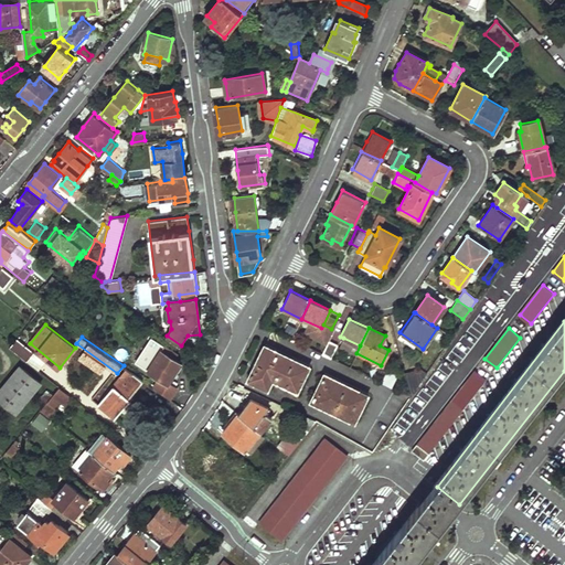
[(28,361),(34,351),(18,338),(10,347),(28,361)]
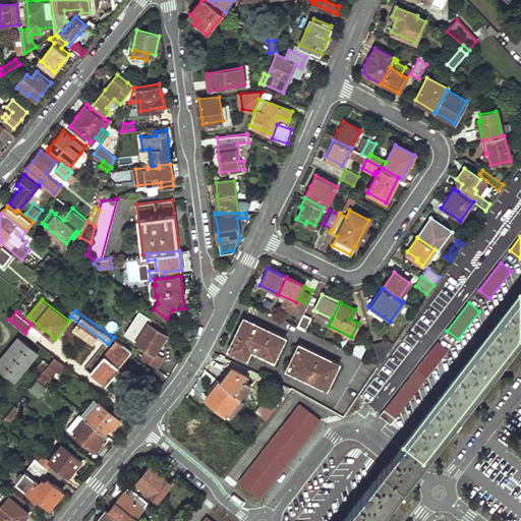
[(163,325),(142,311),(127,334),(148,347),(141,357),(157,367),(164,357),(155,351),(167,334),(160,329),(163,325)]
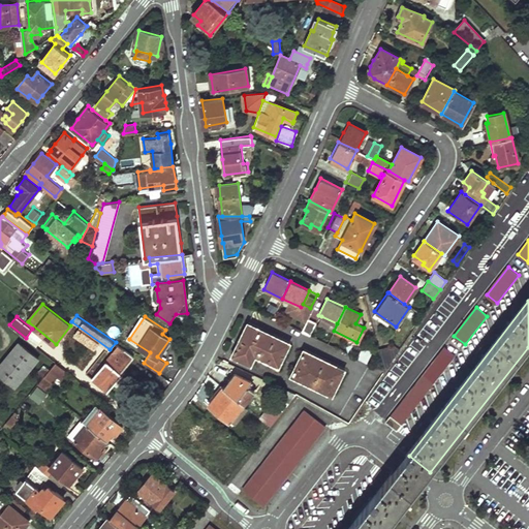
[(321,316),(318,323),(334,331),(337,323),(321,316)]
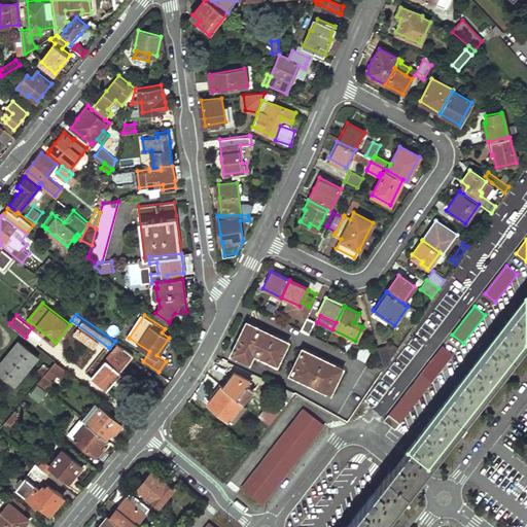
[(306,317),(300,330),(308,335),(314,321),(306,317)]
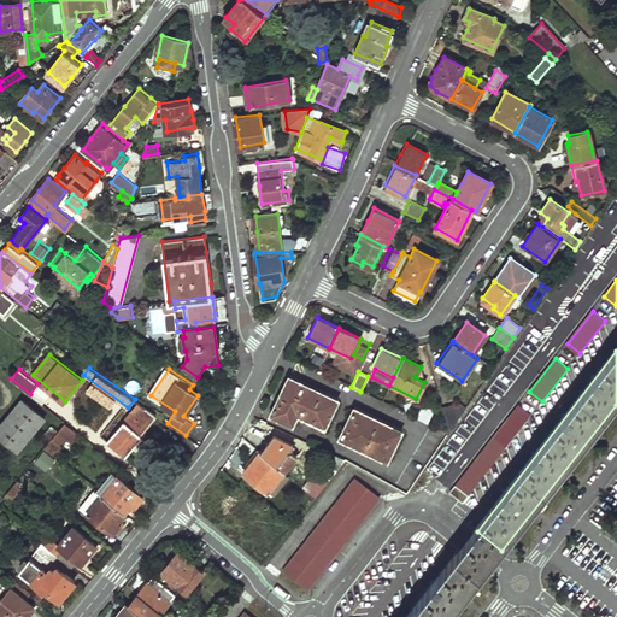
[(276,394),(268,412),(289,423),(295,412),(322,425),(334,398),(286,375),(276,394)]
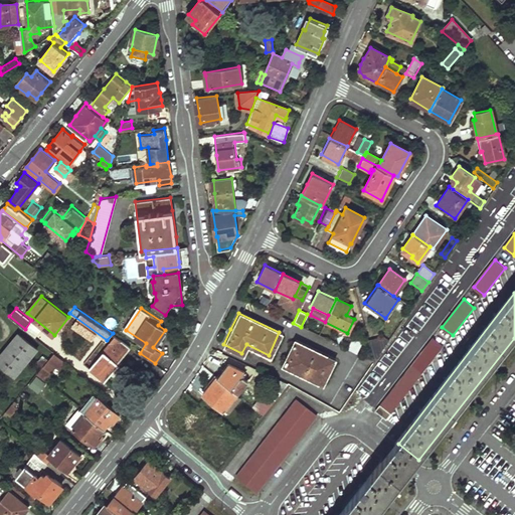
[(0,363),(16,376),(37,349),(18,333),(0,355),(0,363)]
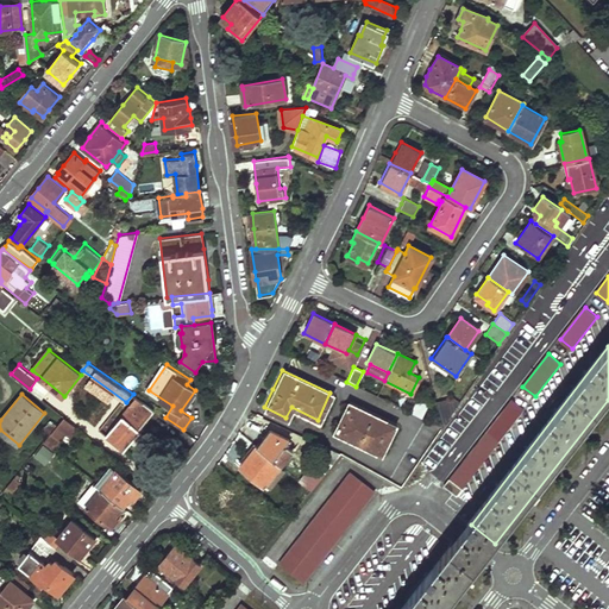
[(155,409),(133,394),(126,402),(131,405),(105,437),(124,452),(140,431),(139,429),(155,409)]
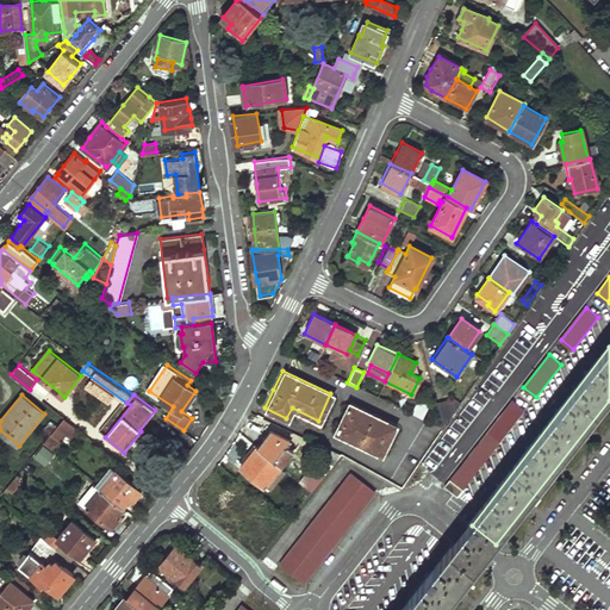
[(435,403),(442,429),(459,403),(452,398),(435,403)]
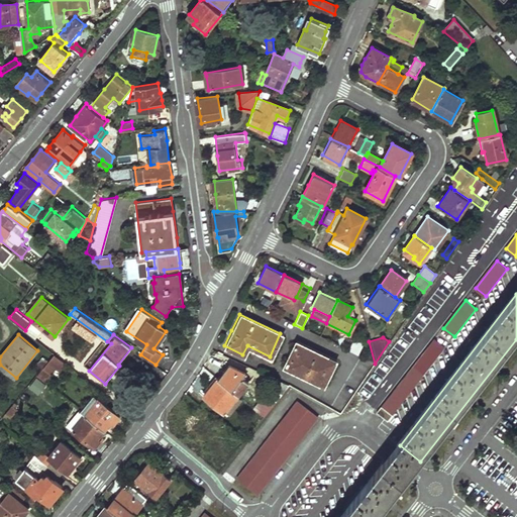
[(354,339),(348,350),(365,358),(368,351),(363,348),(365,344),(354,339)]
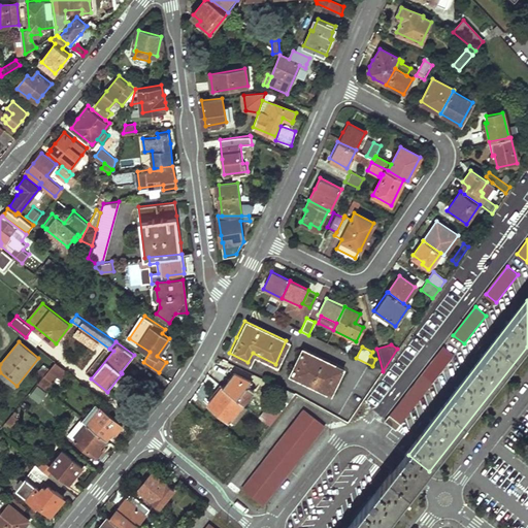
[(443,347),(422,374),(433,384),(455,355),(443,347)]
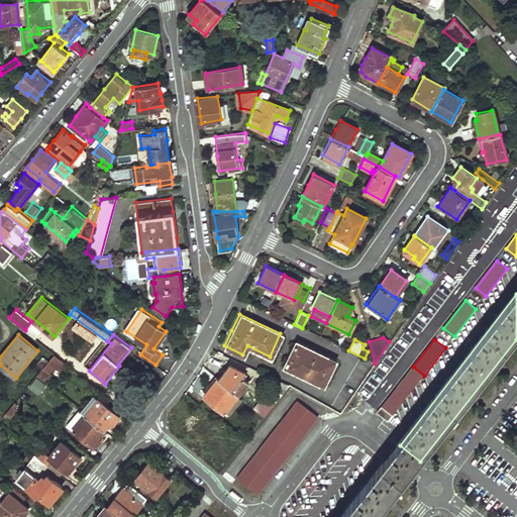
[(294,340),(281,366),(321,385),(333,359),(294,340)]
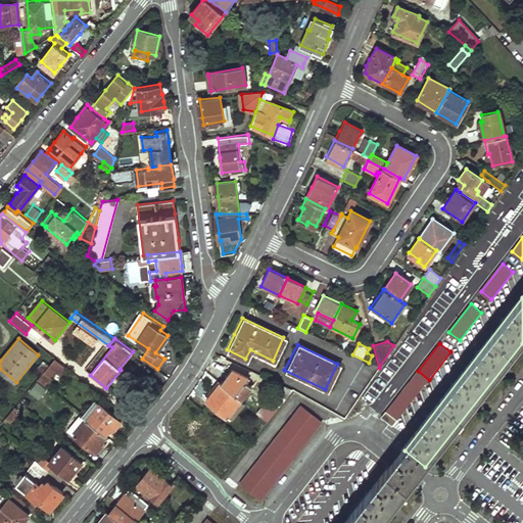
[(60,375),(67,367),(55,358),(38,379),(46,385),(56,372),(60,375)]
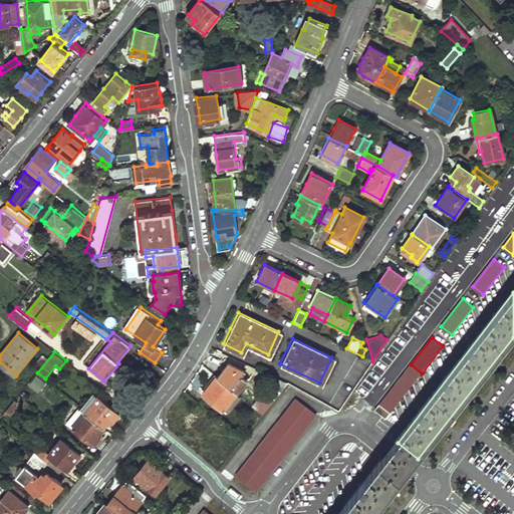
[(216,375),(235,392),(236,393),(247,380),(241,375),(244,371),(227,362),(216,375)]
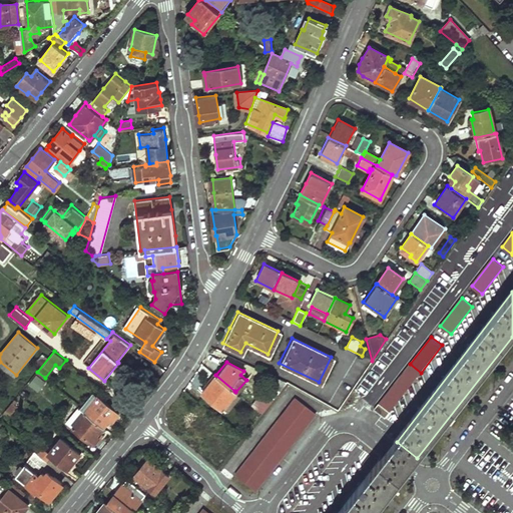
[(27,382),(36,392),(46,383),(37,374),(27,382)]
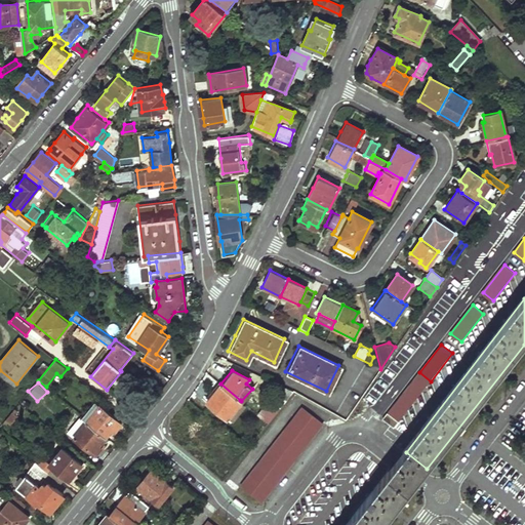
[(207,400),(227,417),(240,400),(220,384),(207,400)]
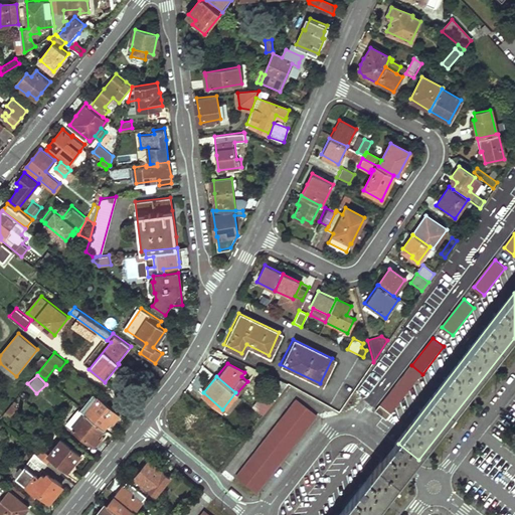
[(271,385),(280,393),(288,383),(276,377),(271,385)]
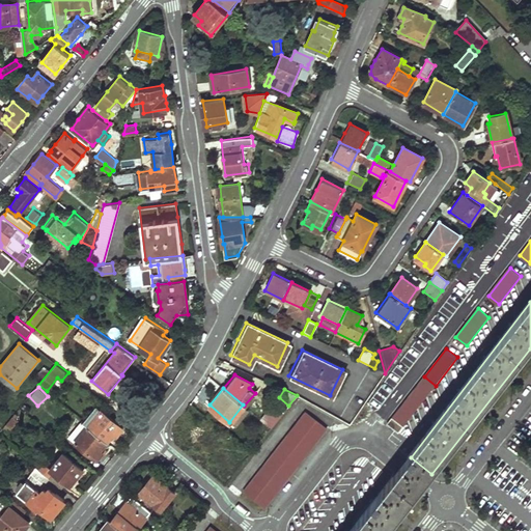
[(392,418),(403,426),(425,397),(415,389),(392,418)]
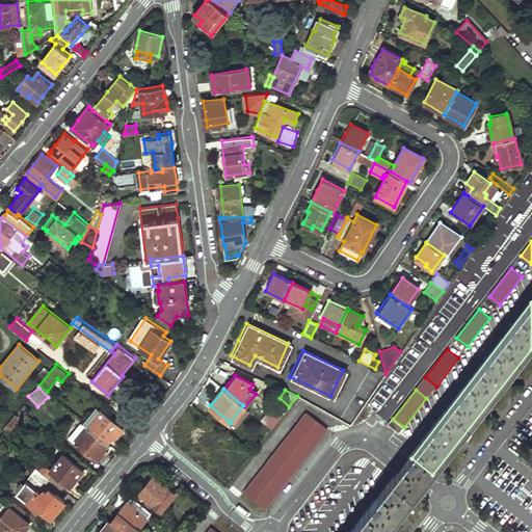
[(91,413),(97,417),(101,410),(97,406),(91,413)]
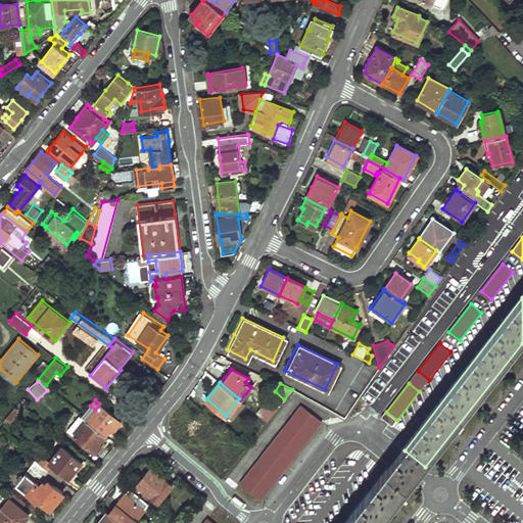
[(83,415),(106,433),(111,426),(114,428),(117,426),(122,421),(99,403),(95,410),(90,406),(83,415)]
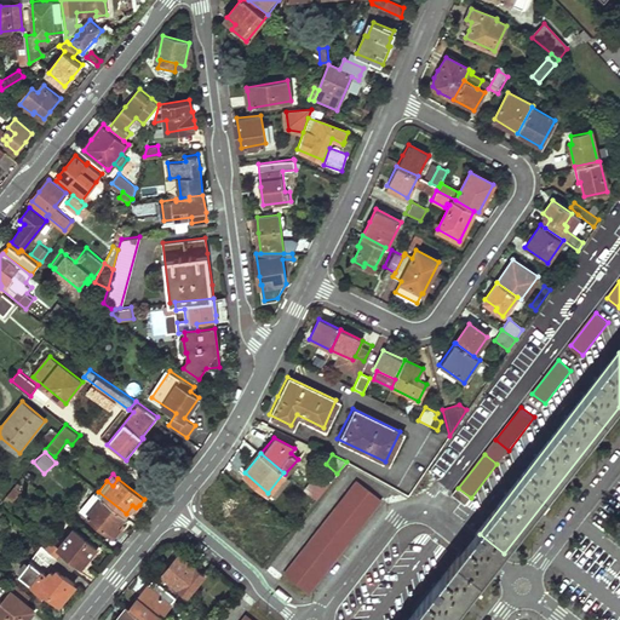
[(356,481),(286,572),(309,591),(310,591),(382,500),(356,481)]
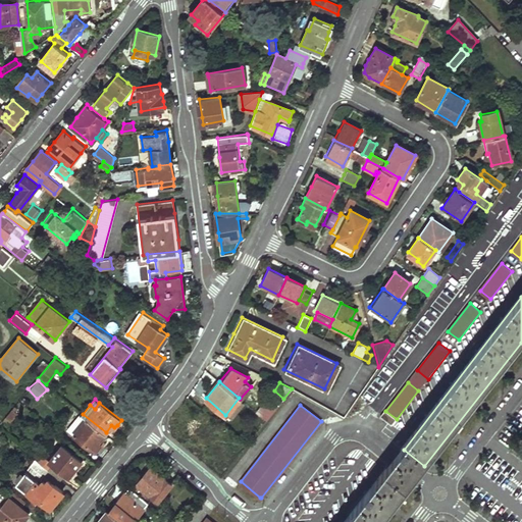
[(259,415),(262,417),(266,421),(272,413),(265,408),(259,415)]
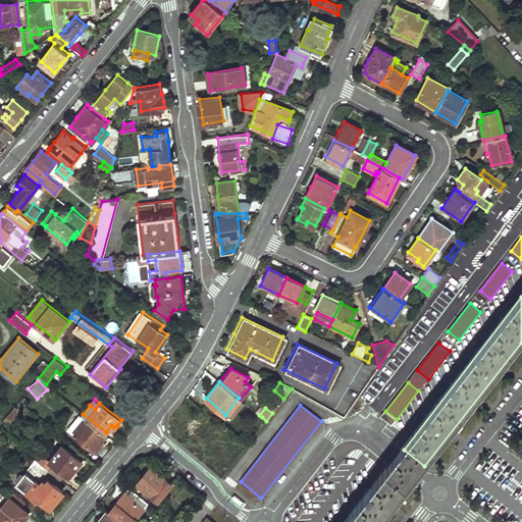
[(11,421),(17,413),(12,409),(6,416),(11,421)]
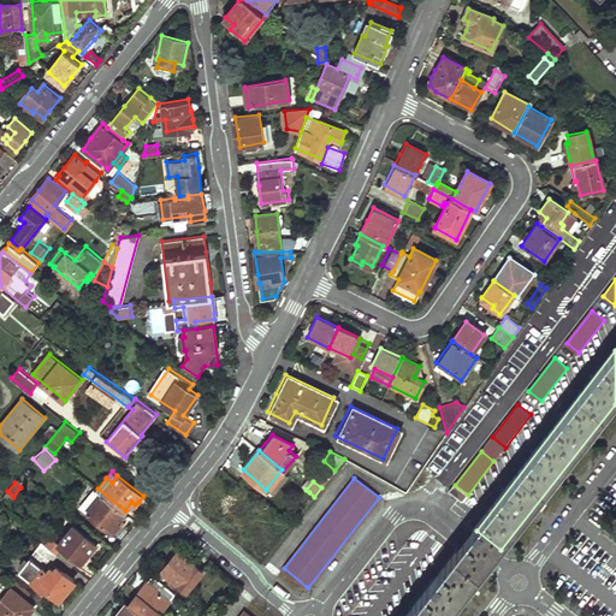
[(468,495),(455,485),(450,491),(463,501),(468,495)]
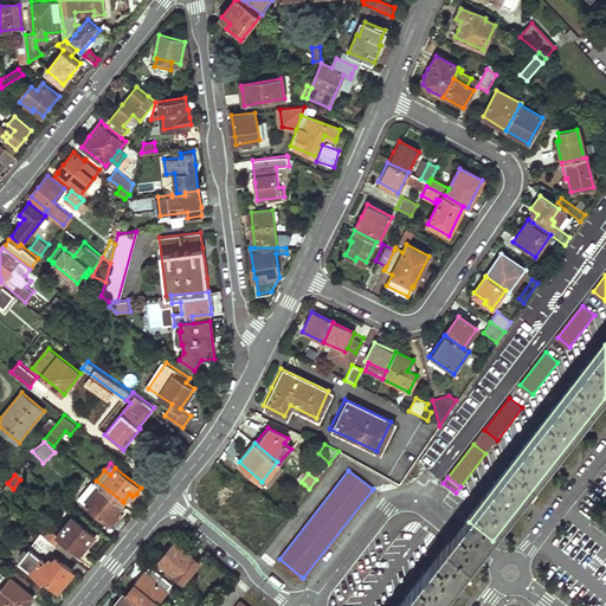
[(82,498),(88,502),(86,503),(111,522),(115,517),(118,514),(115,511),(123,502),(96,481),(82,498)]
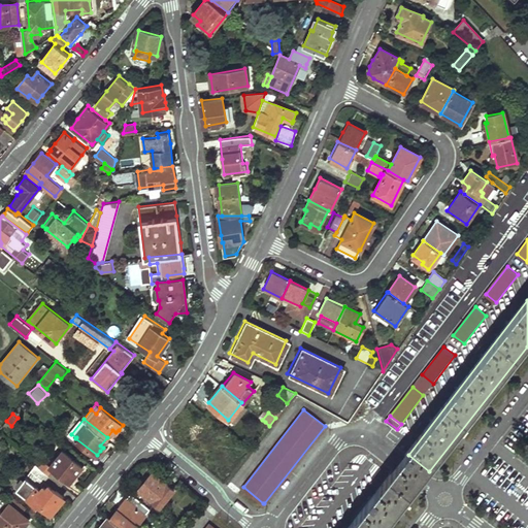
[(265,422),(254,435),(258,439),(269,426),(265,422)]
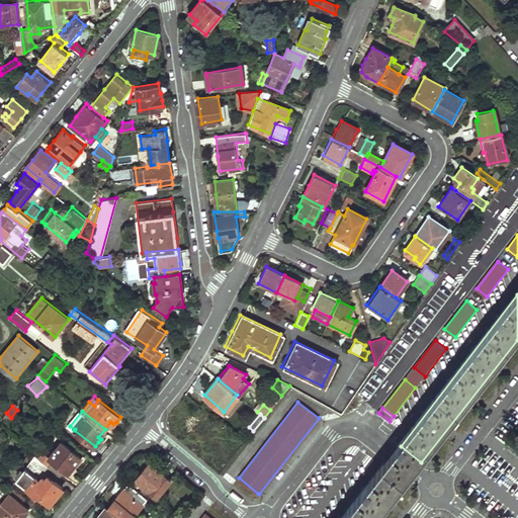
[(38,458),(48,465),(54,459),(70,471),(75,464),(82,455),(63,440),(51,456),(45,451),(38,458)]
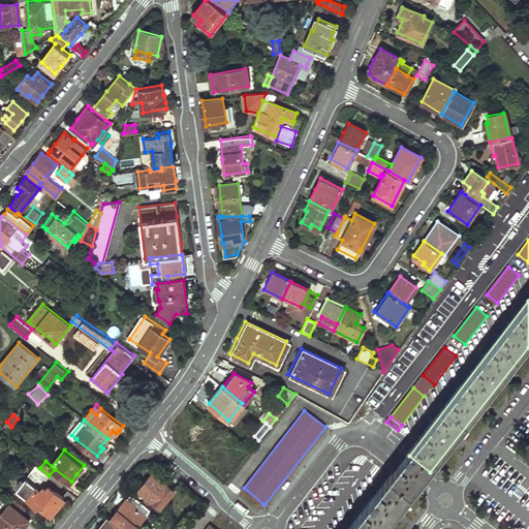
[(389,483),(409,500),(430,472),(409,456),(389,483)]
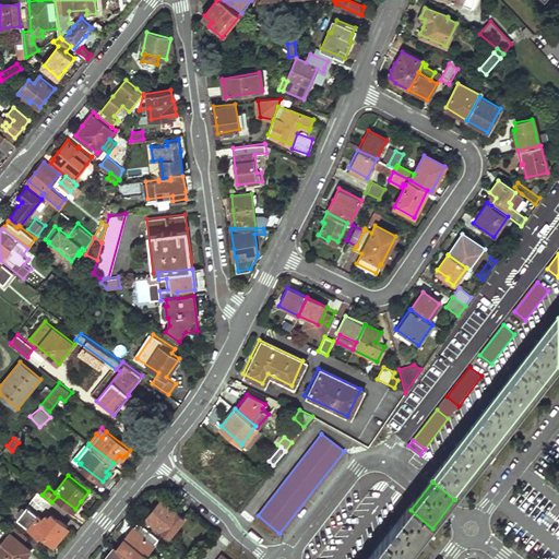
[(42,495),(39,492),(18,519),(52,545),(68,525),(49,511),(55,504),(51,502),(42,495)]
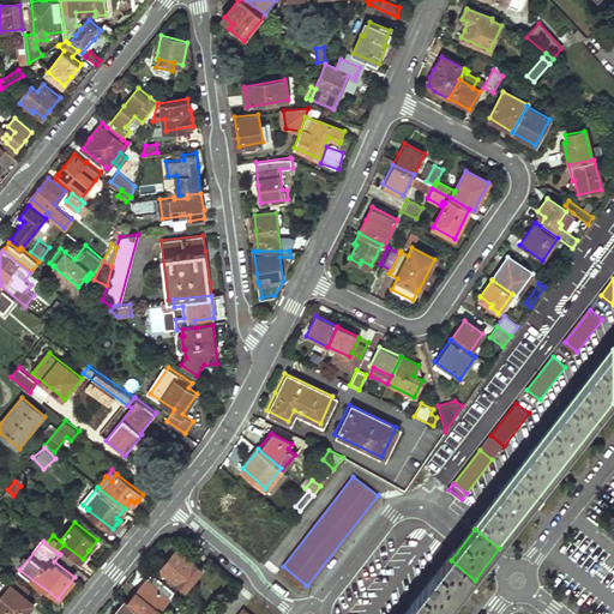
[(161,569),(186,589),(203,569),(178,548),(169,558),(161,569)]
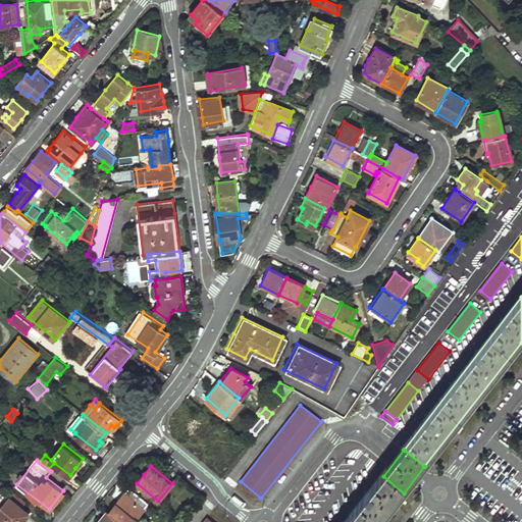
[(381,521),(404,493),(383,476),(347,521),(381,521)]
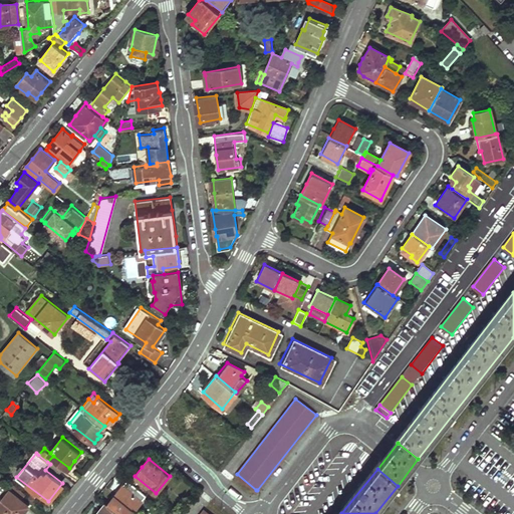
[(11,489),(6,485),(0,491),(0,493),(4,497),(0,500),(0,510),(4,513),(20,513),(28,505),(21,498),(11,489)]
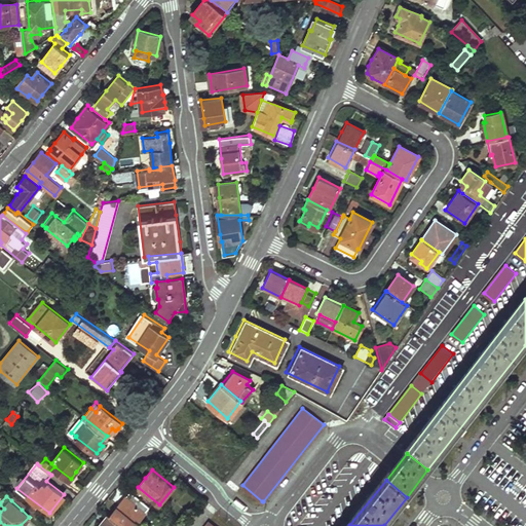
[(11,500),(22,510),(26,504),(15,496),(11,500)]
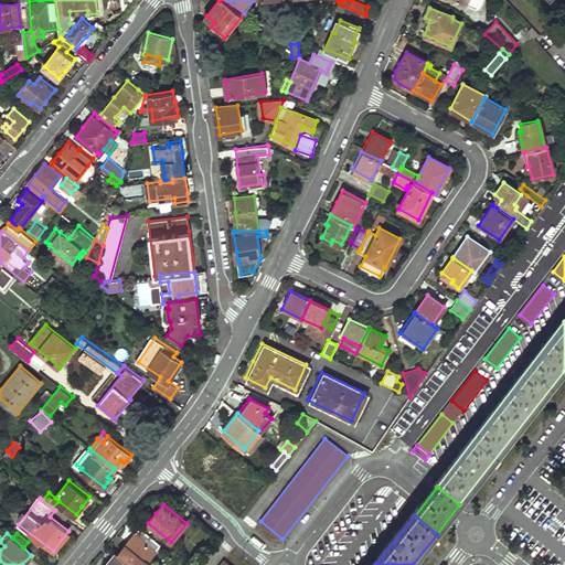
[(118,554),(131,564),(148,564),(149,564),(147,563),(156,551),(136,534),(128,543),(118,554)]
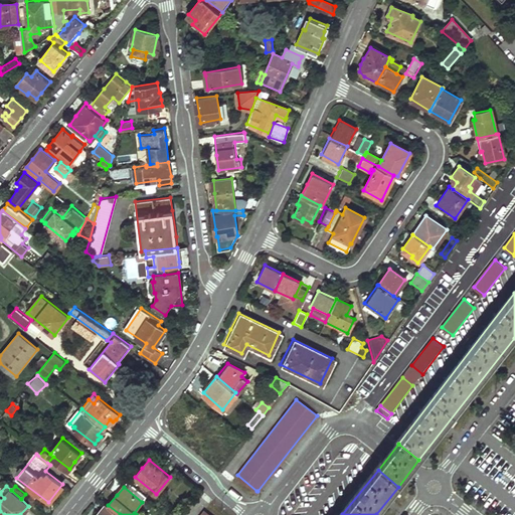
[(96,514),(120,514),(108,505),(106,503),(98,514),(96,514)]
